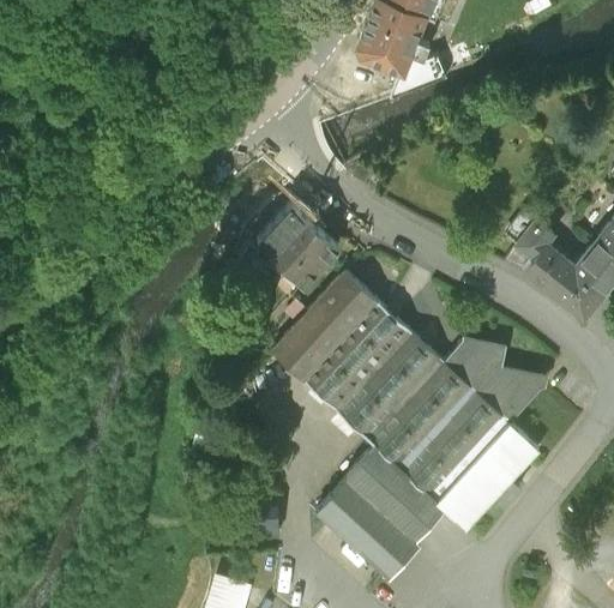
[(395,0),(381,0),(356,59),(416,84),(444,20),(395,0)]
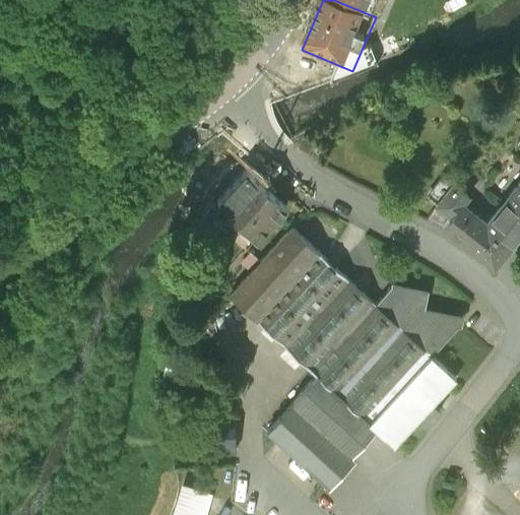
[(334,0),(376,17),(383,0),(334,0)]
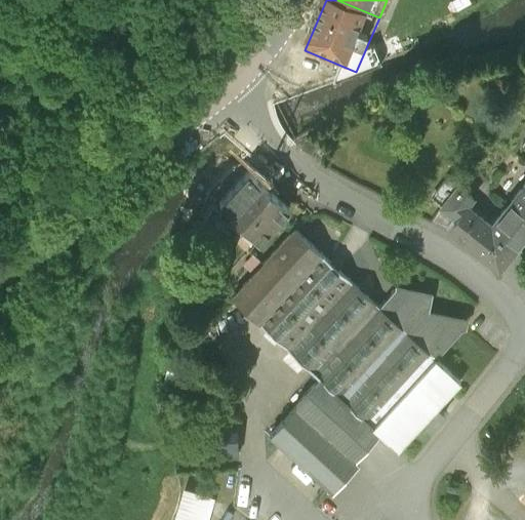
[(286,211),(250,178),(250,177),(248,176),(219,208),(232,221),(228,225),(240,236),(244,232),(258,245),(288,212),(287,211),(286,211)]
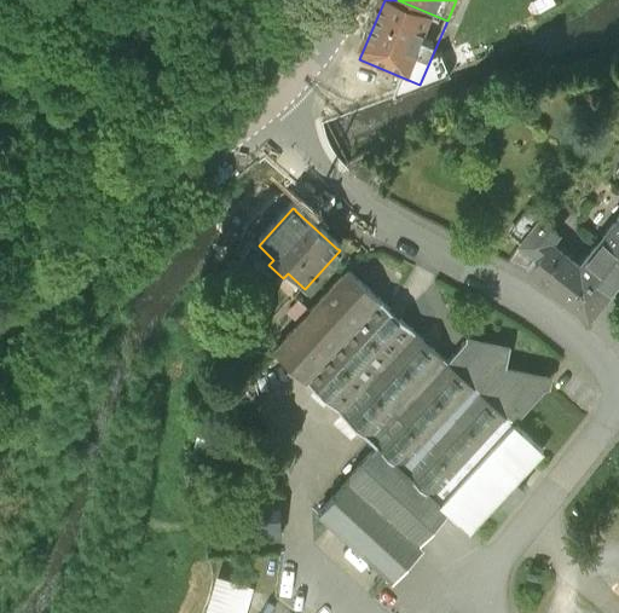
[(580,273),(550,250),(557,241),(527,217),(509,241),(537,264),(524,281),(584,328),(609,296),(580,273)]
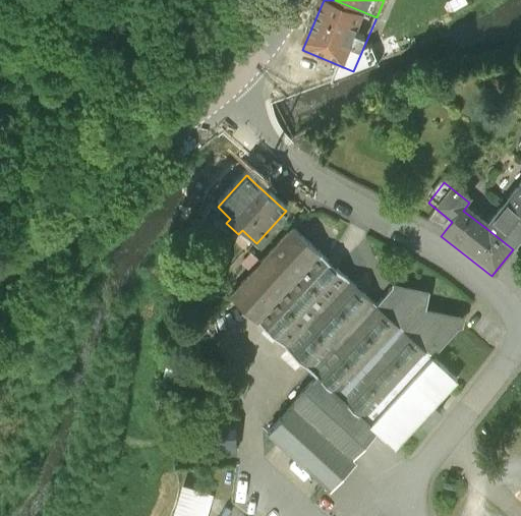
[(520,190),(488,230),(513,249),(520,238),(520,190)]
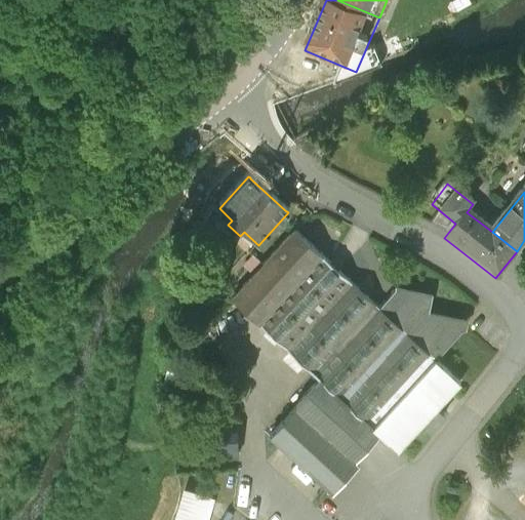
[(379,372),(411,338),(381,311),(294,233),(263,269),(326,325),(379,372)]
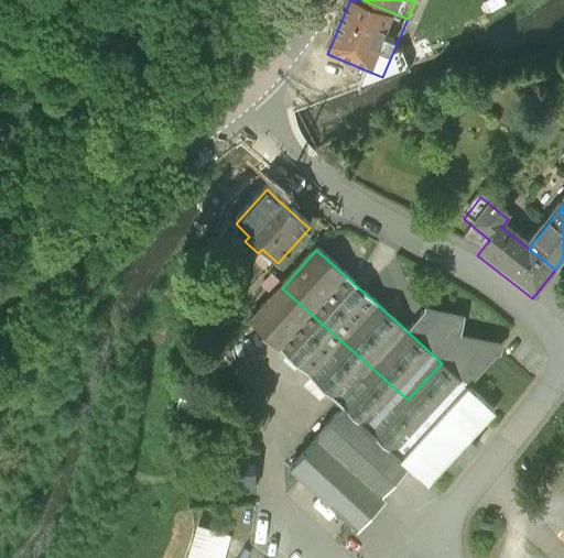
[(350,349),(282,288),(250,324),(318,385),(350,349)]
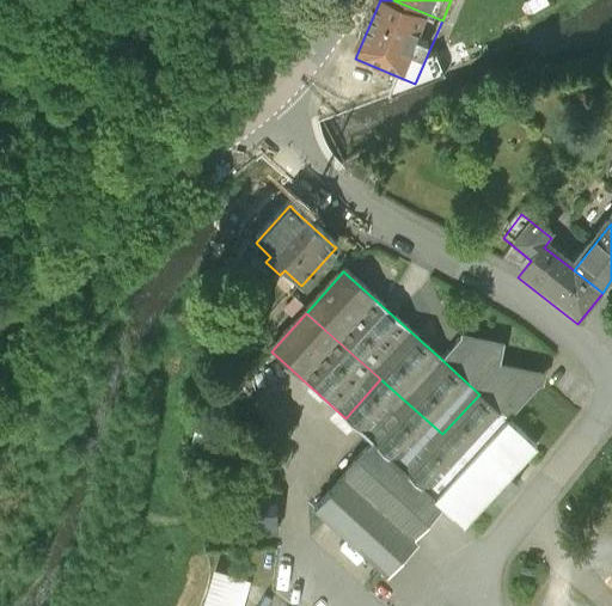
[(459,346),(445,362),(479,395),(510,422),(536,393),(543,393),(542,380),(499,371),(503,349),(459,340),(459,346)]
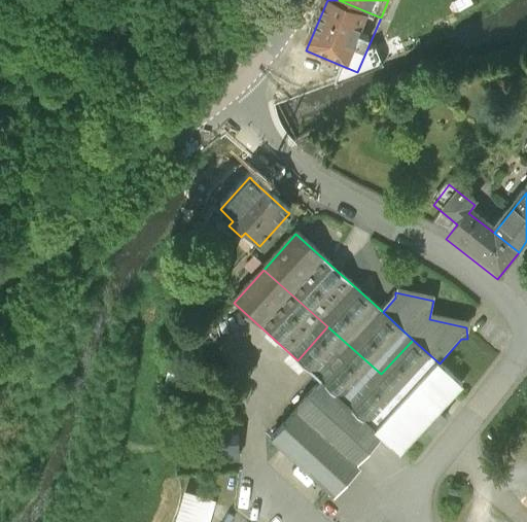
[(381,374),(327,326),(297,360),(321,382),(320,383),(349,409),(381,374)]
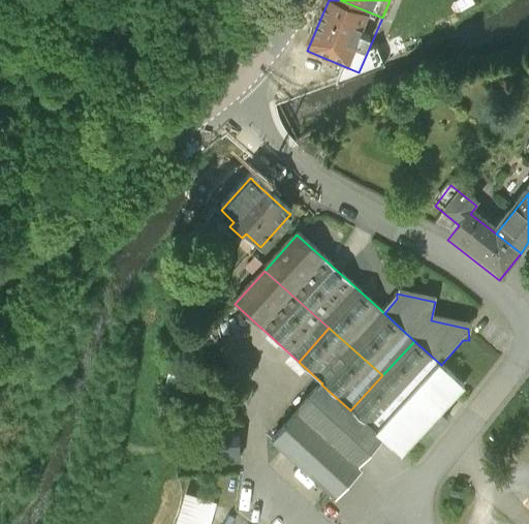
[(441,365),(414,341),(382,375),(350,410),(379,436),(403,458),(467,388),(441,365)]
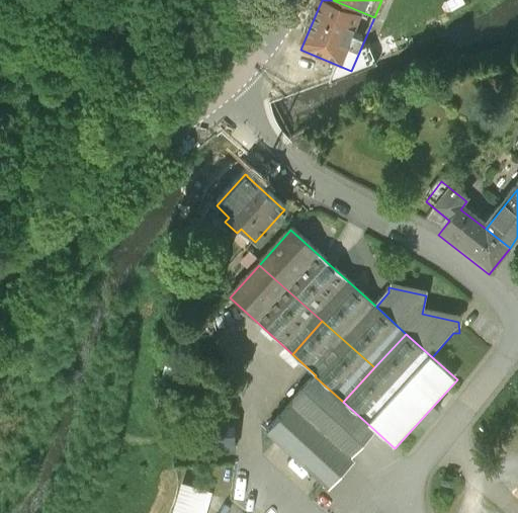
[(371,427),(343,402),(315,376),(287,405),(346,455),(371,427)]
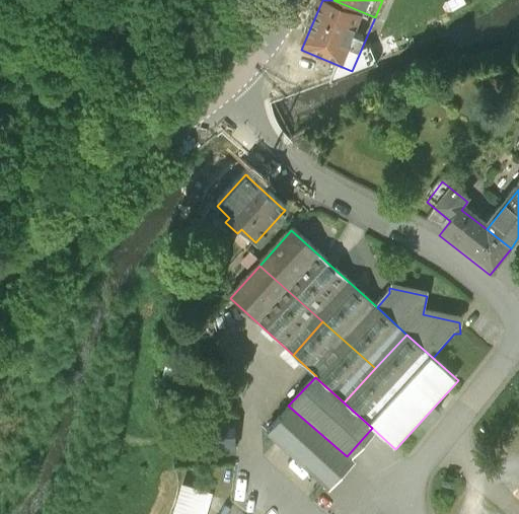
[(354,462),(347,456),(288,406),(263,434),(327,492),(354,462)]
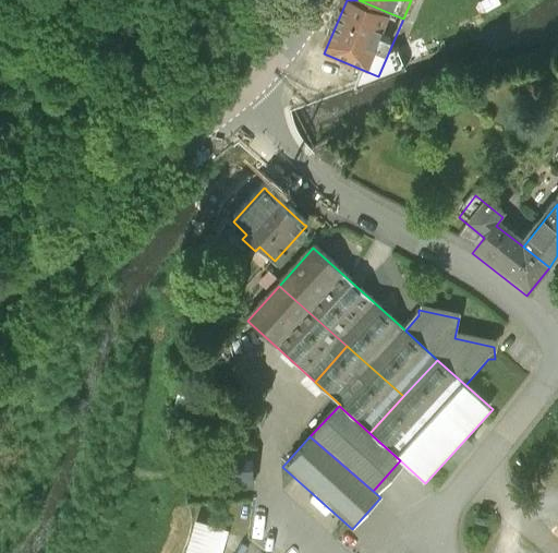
[(255,489),(251,455),(214,460),(218,494),(255,489)]
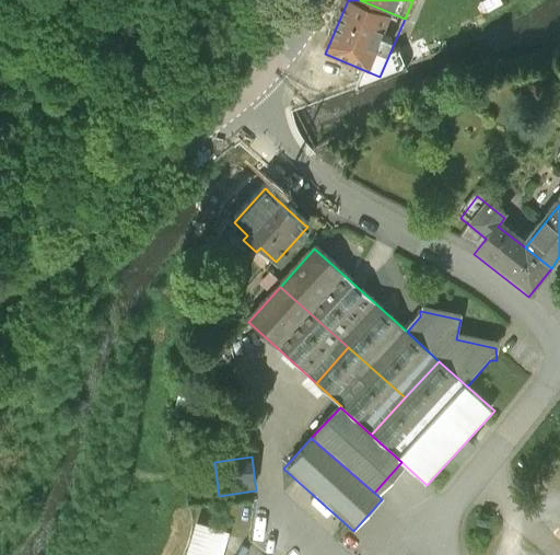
[(193,522),(183,554),(220,554),(226,530),(193,522)]
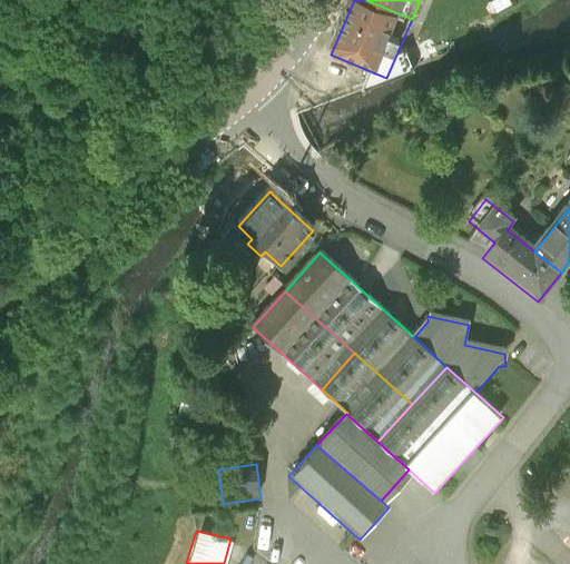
All buildings are outlined.
